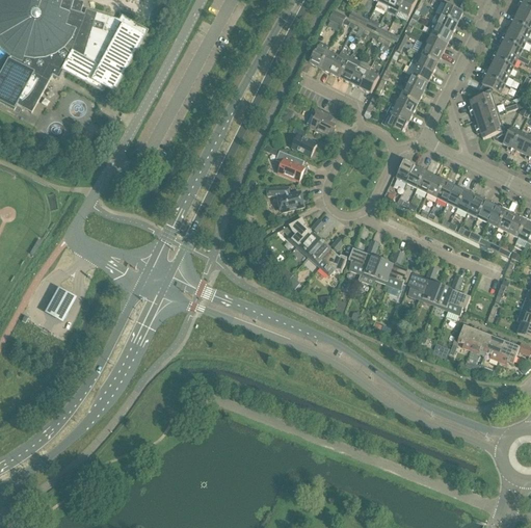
[(0,48),(9,54),(9,55),(8,57),(7,56),(6,58),(0,70),(0,103),(6,108),(10,101),(31,111),(52,73),(58,76),(62,69),(102,89),(105,85),(113,89),(108,99),(108,100),(148,27),(125,15),(121,12),(118,17),(85,6),(83,11),(79,10),(83,0),(81,0),(81,1),(78,0),(0,0),(0,48)]
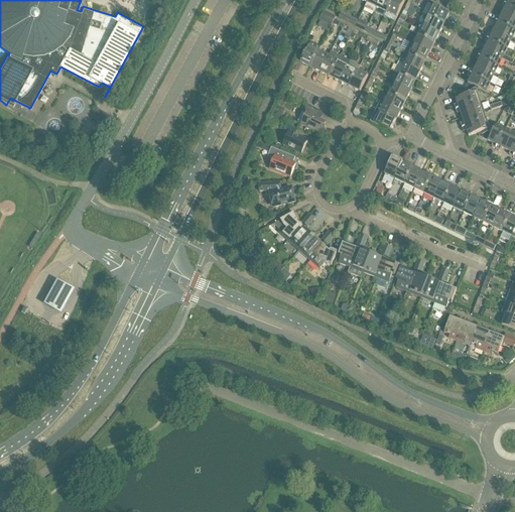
[(364,5),(373,10),(374,9),(378,0),(366,0),(364,5)]
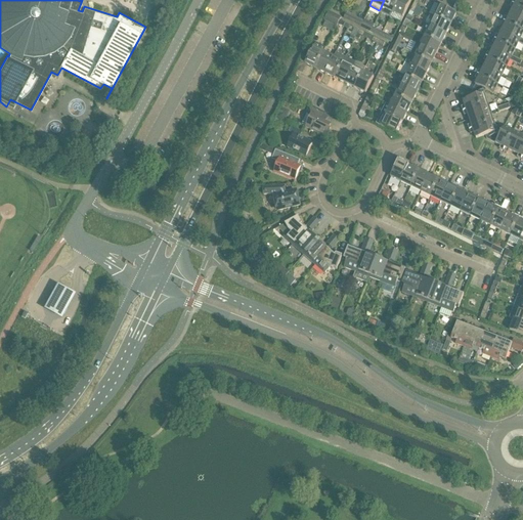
[(390,13),(392,9),(396,0),(384,0),(380,9),(390,13)]
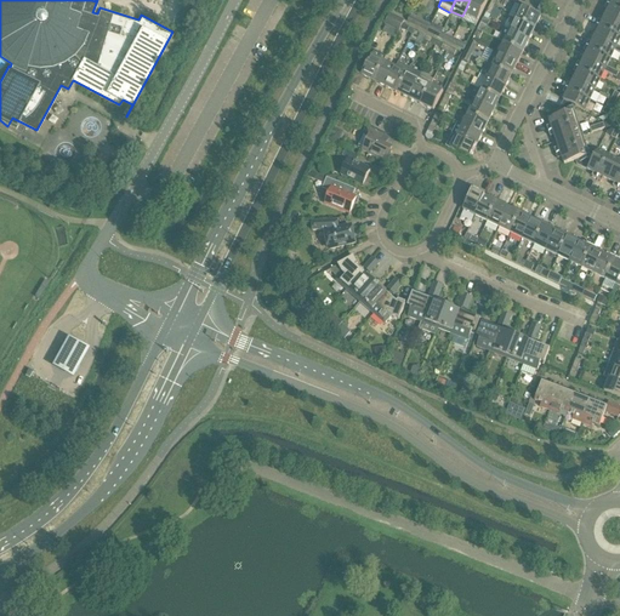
[(477,17),(485,0),(470,0),(465,11),(477,17)]
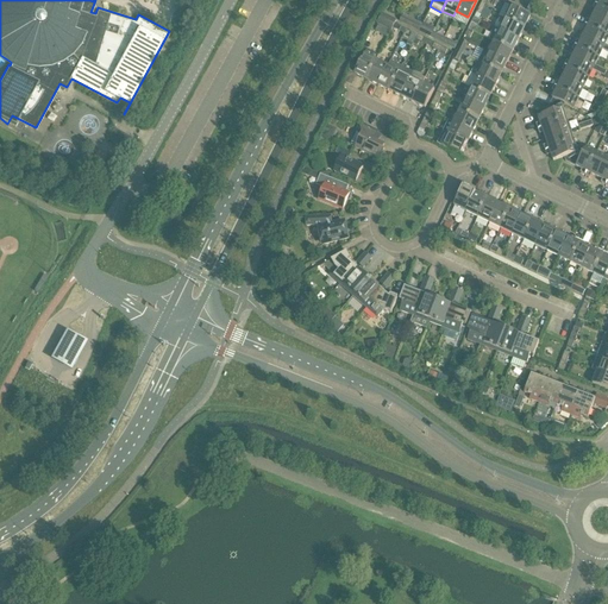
[(497,12),(505,16),(522,24),(525,18),(526,19),(530,12),(511,2),(505,0),(497,12)]
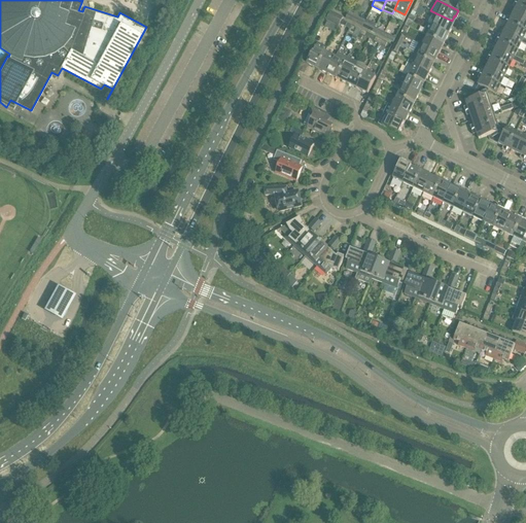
[(525,5),(515,0),(513,4),(515,5),(513,10),(525,16),(525,5)]
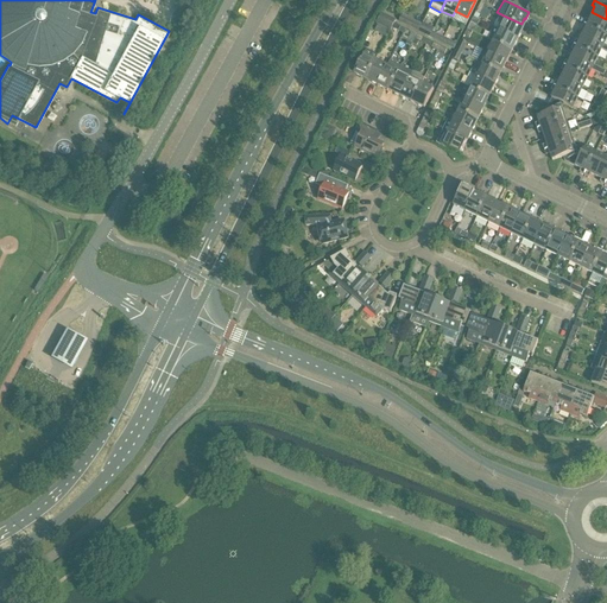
[(380,10),(375,20),(390,27),(394,17),(380,10)]
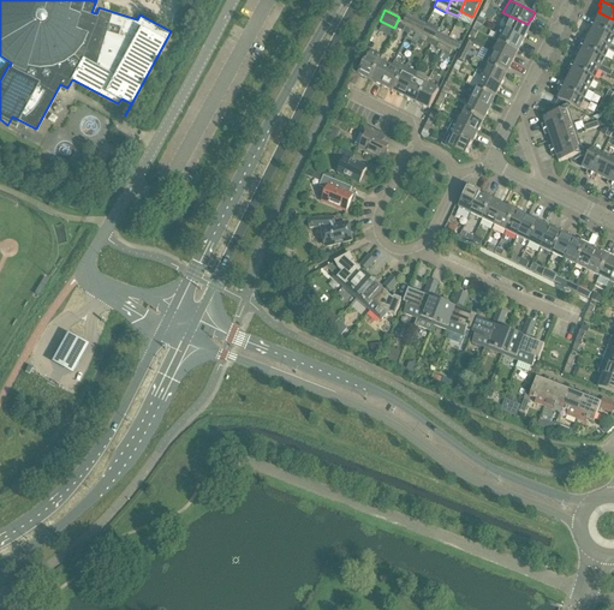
[(411,12),(407,21),(423,28),(425,23),(427,21),(411,12)]
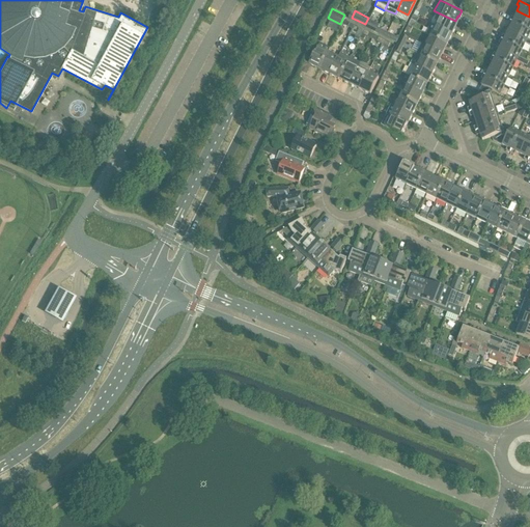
[(529,28),(529,17),(517,10),(514,16),(511,14),(509,18),(529,28)]
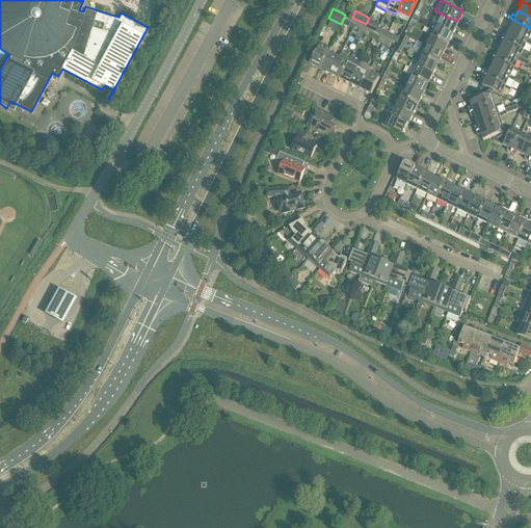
[(441,14),(435,23),(452,31),(455,26),(454,25),(456,21),(441,14)]
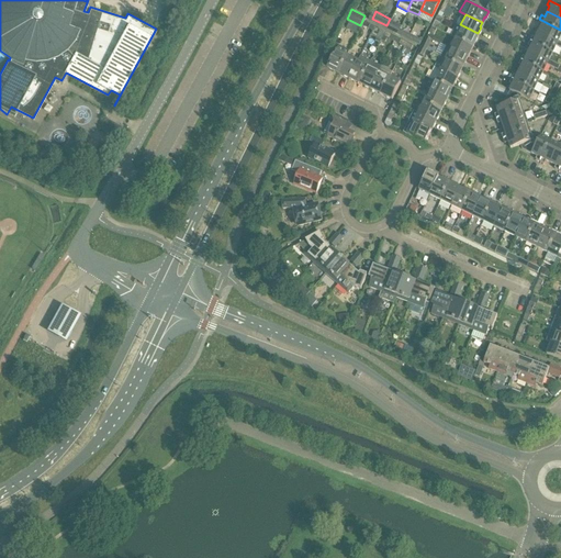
[(556,42),(560,44),(560,43),(560,38),(558,37),(560,30),(539,19),(537,23),(540,25),(538,30),(557,40),(556,42)]
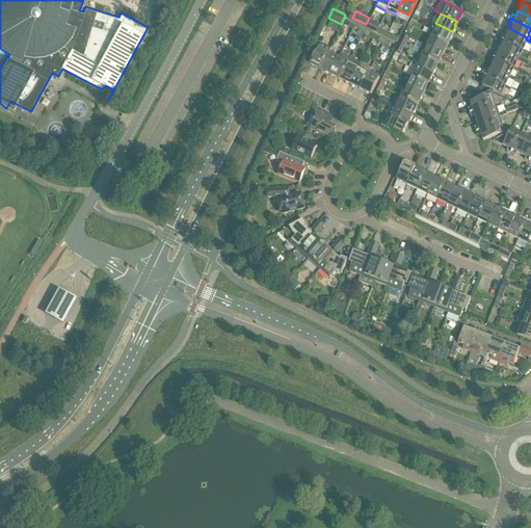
[(380,26),(368,20),(366,24),(378,30),(380,26)]
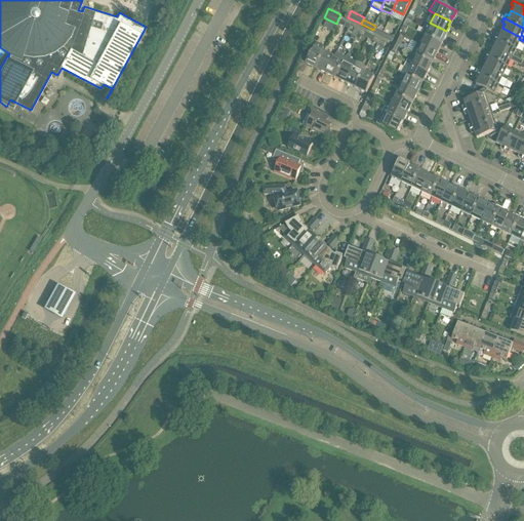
[(420,30),(425,32),(425,33),(440,40),(442,36),(443,36),(446,31),(430,23),(424,19),(421,24),(424,25),(420,30)]
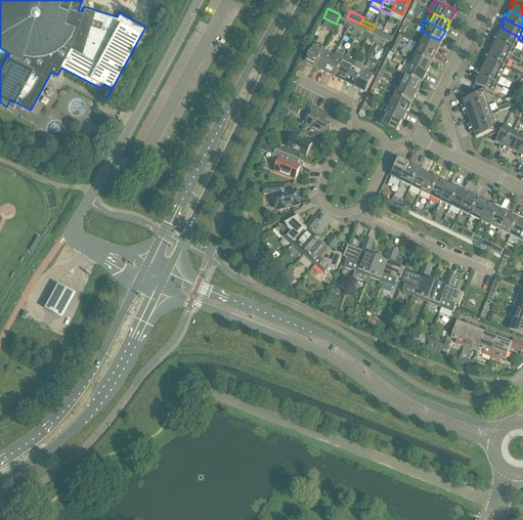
[(345,30),(354,34),(356,31),(358,27),(349,22),(345,30)]
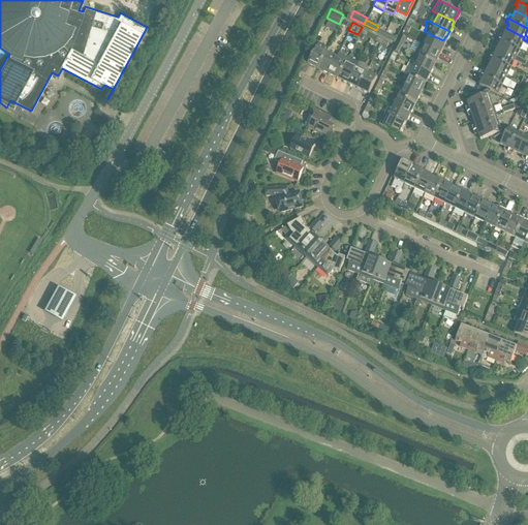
[(362,36),(363,32),(368,35),(370,31),(362,27),(360,31),(358,34),(362,36)]
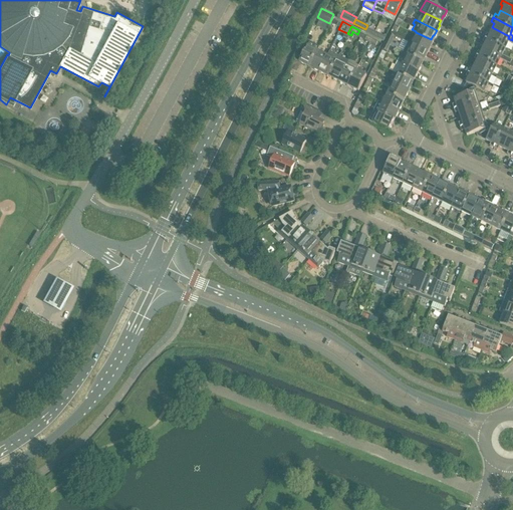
[(485,35),(504,44),(508,38),(509,36),(492,27),(489,32),(486,31),(485,35)]
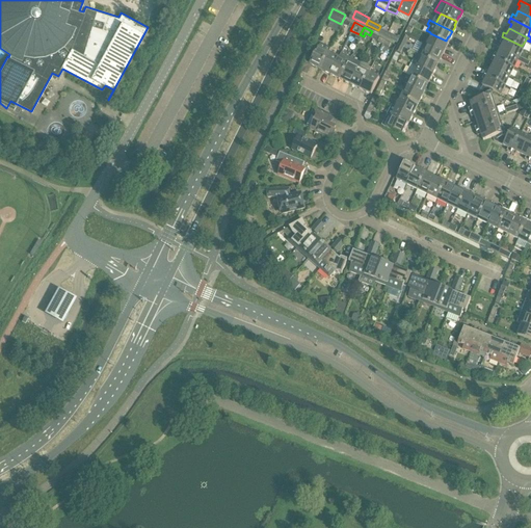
[(446,41),(430,33),(425,44),(442,52),(445,46),(444,45),(446,41)]
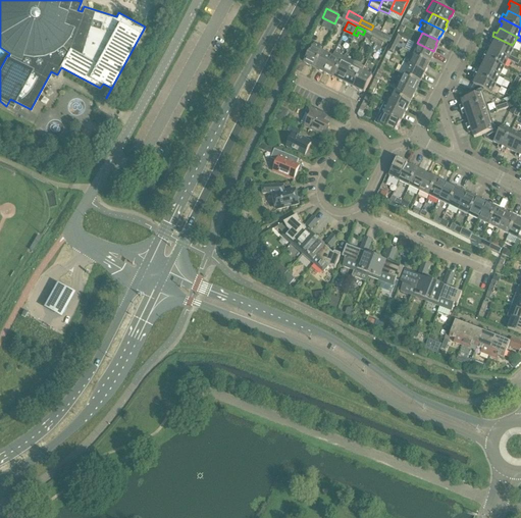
[(514,55),(509,52),(512,45),(492,36),(489,40),(492,41),(490,46),(508,54),(507,56),(512,59),(514,55)]
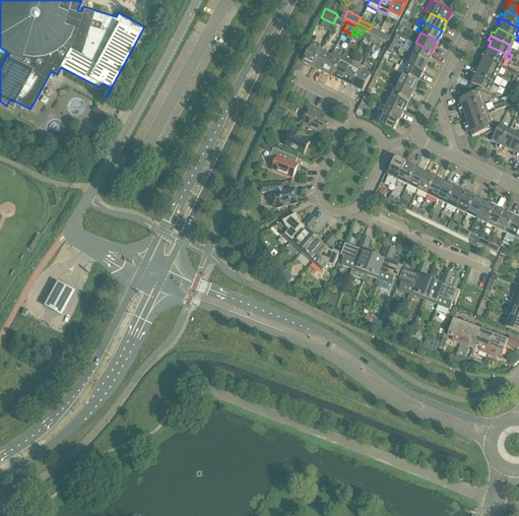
[(310,44),(307,42),(299,58),(301,59),(308,62),(309,61),(313,63),(320,49),(323,44),(313,39),(310,44)]
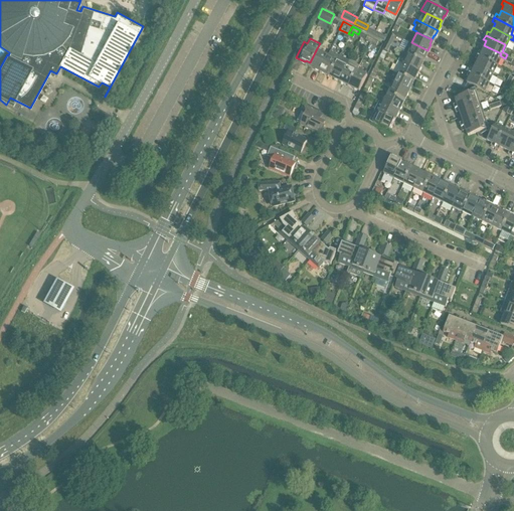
[(408,40),(405,44),(403,49),(422,59),(424,54),(425,55),(427,50),(411,42),(408,40)]
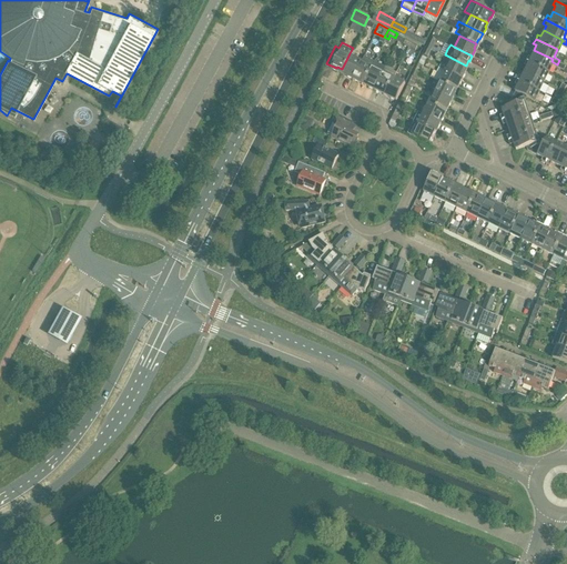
[(526,58),(548,69),(552,61),(553,59),(534,50),(532,56),(528,53),(526,58)]
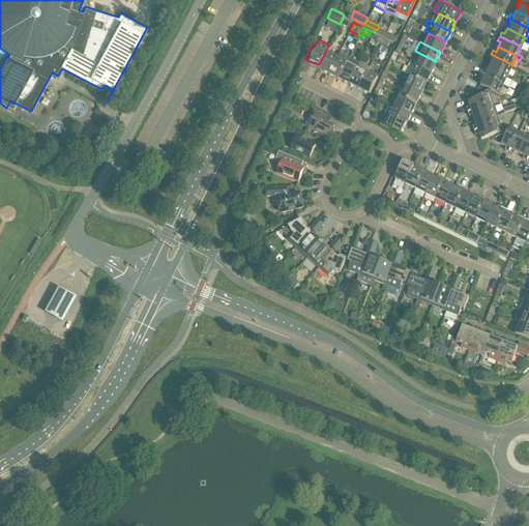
[(336,54),(326,50),(319,64),(323,66),(323,68),(328,70),(336,54)]
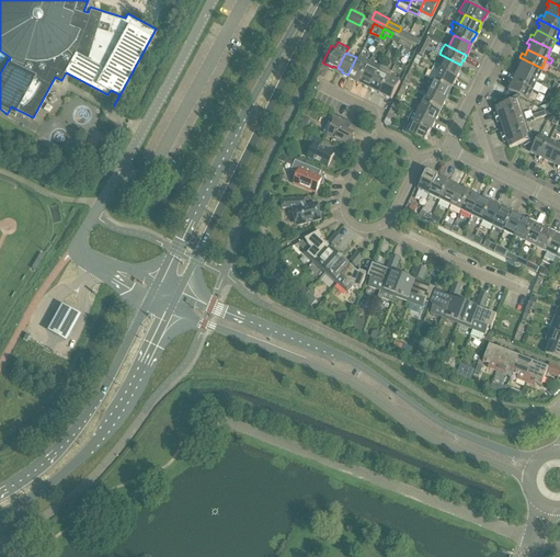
[(358,53),(356,57),(347,75),(354,78),(354,77),(358,79),(369,57),(358,53)]
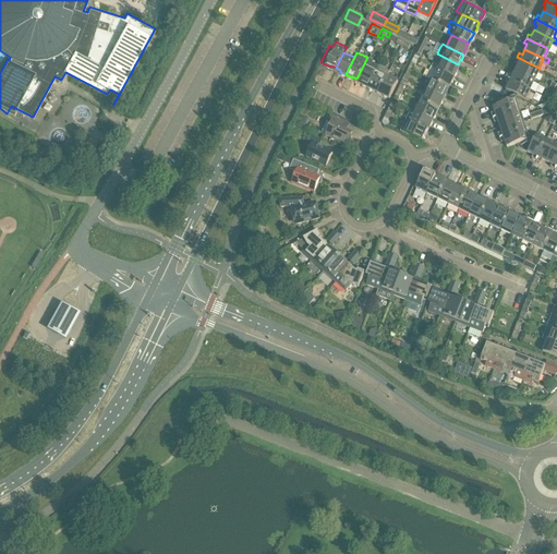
[(433,59),(431,63),(453,75),(457,69),(456,69),(458,64),(437,53),(434,59),(433,59)]
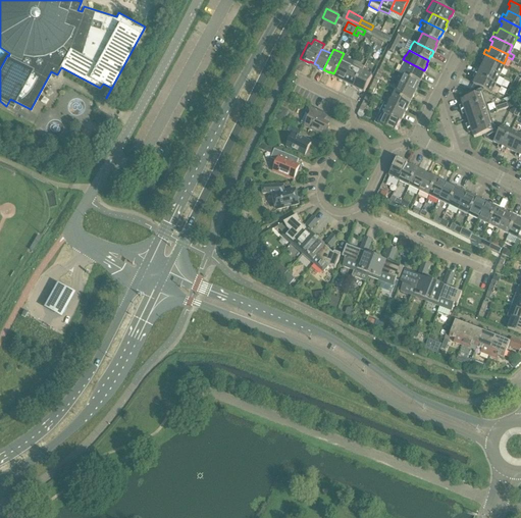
[(354,58),(344,53),(333,73),(339,75),(337,76),(344,80),(354,58)]
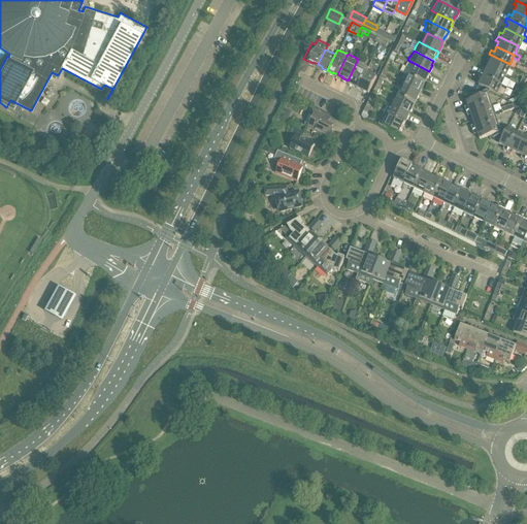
[(509,64),(489,54),(487,58),(490,59),(487,64),(504,72),(509,64)]
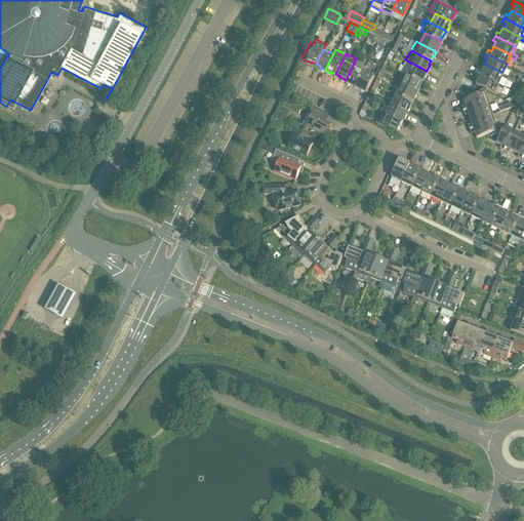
[(360,59),(356,58),(346,80),(351,83),(352,81),(356,84),(363,69),(365,64),(359,61),(360,59)]
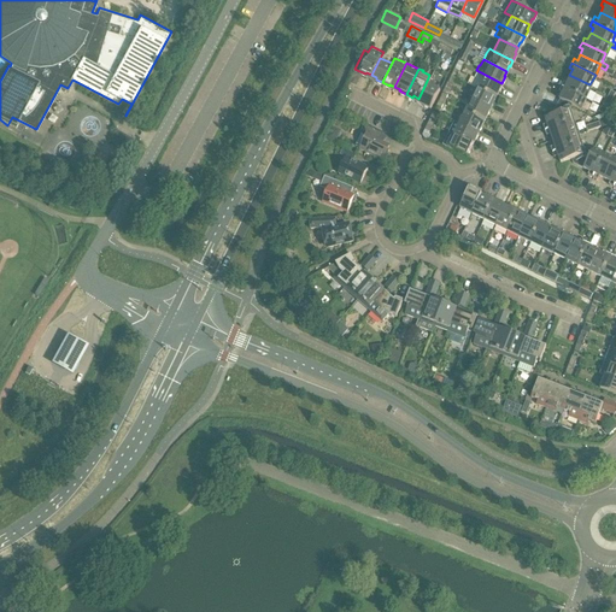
[(473,76),(474,76),(471,83),(476,86),(494,94),(497,89),(498,89),(502,83),(476,70),(473,76)]
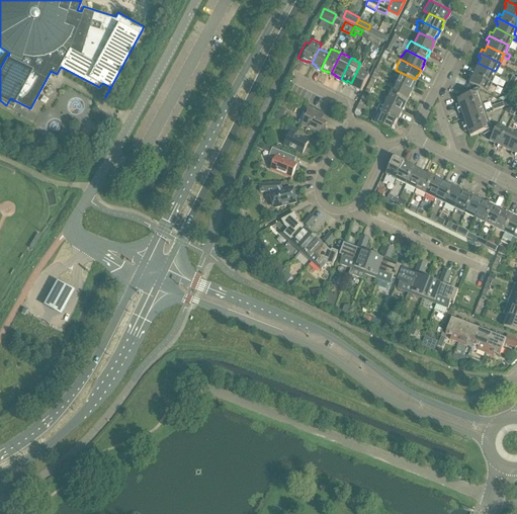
[(495,71),(478,63),(476,68),(472,66),(470,70),(491,80),(495,71)]
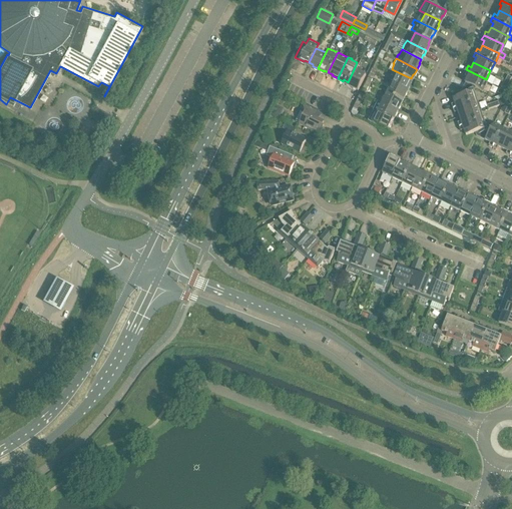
[(357,88),(365,72),(355,67),(348,82),(352,84),(351,85),(357,88)]
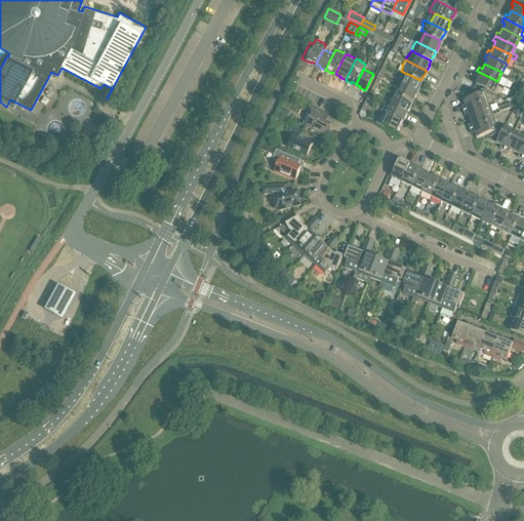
[(484,88),(485,86),(493,90),(497,81),(477,71),(475,75),(478,77),(471,90),(472,92),(484,88)]
